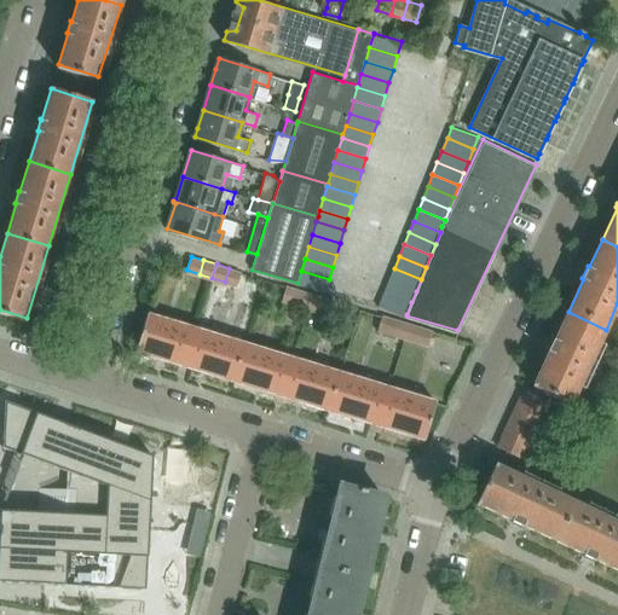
[(229,268),(225,282),(237,285),(242,272),(229,268)]
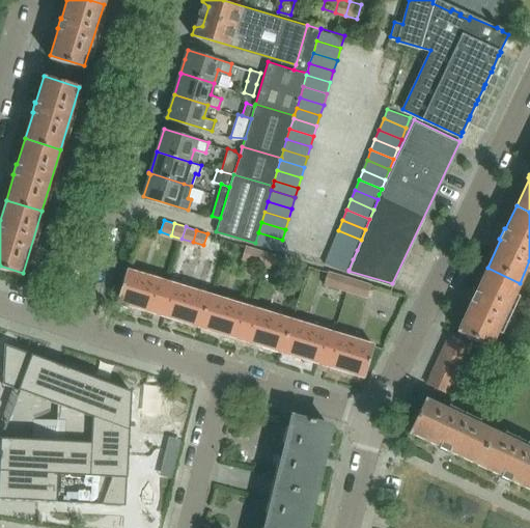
[(338,230),(334,241),(357,250),(361,240),(338,230)]
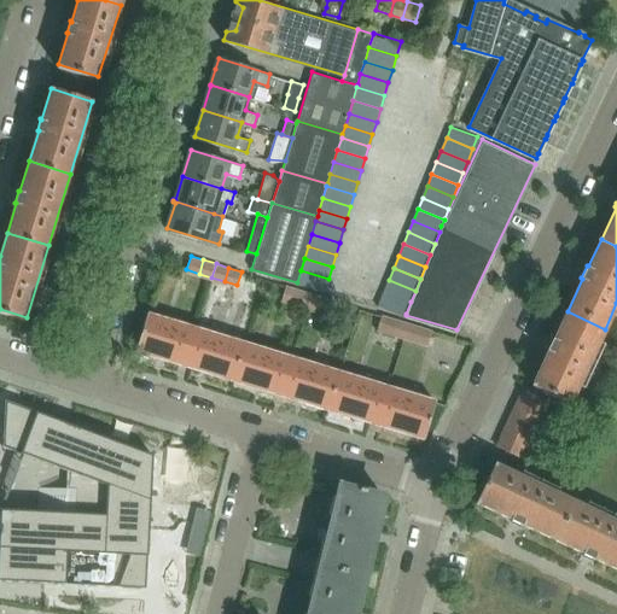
[(297,282),(325,291),(329,279),(301,270),(297,282)]
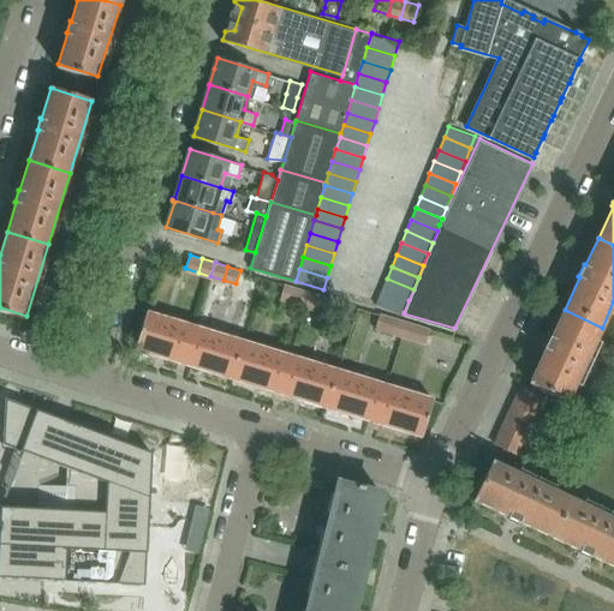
[(387,279),(382,289),(409,300),(413,289),(387,279)]
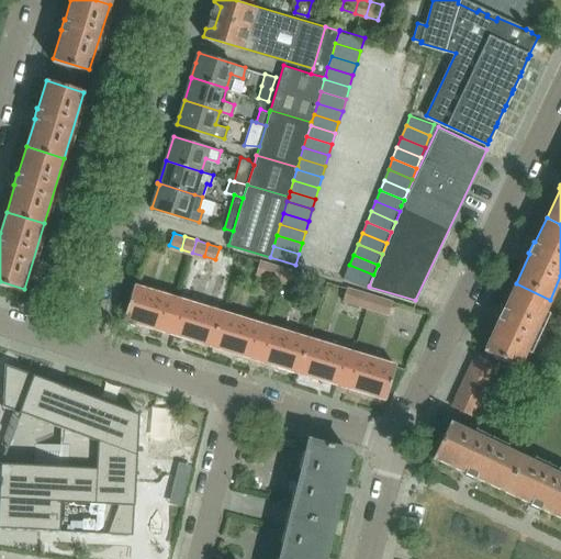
[(268,276),(271,264),(260,259),(256,272),(268,276)]
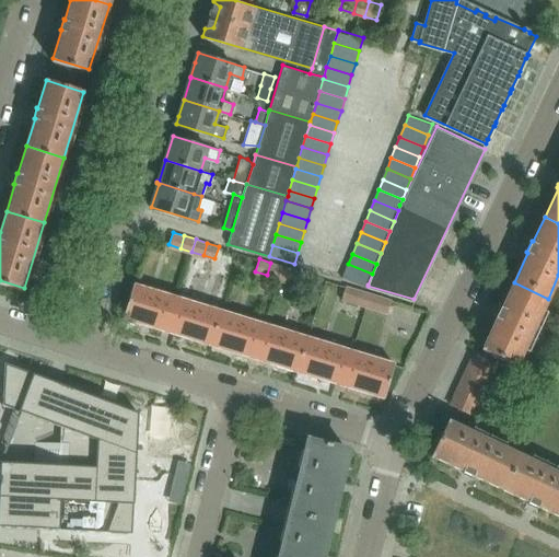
[(270,263),(267,275),(278,278),(282,266),(270,263)]
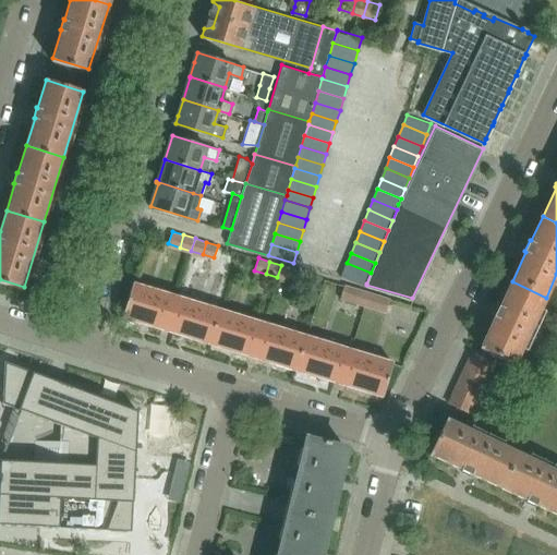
[(347,263),(342,274),(366,284),(371,273),(347,263)]
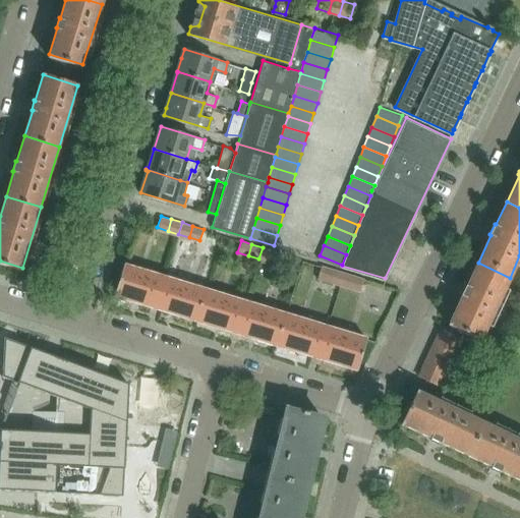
[(263,247),(258,259),(270,262),(273,250),(263,247)]
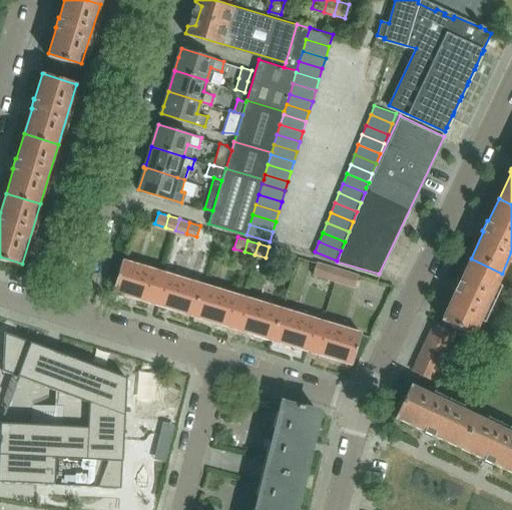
[(269,246),(266,258),(276,262),(280,249),(269,246)]
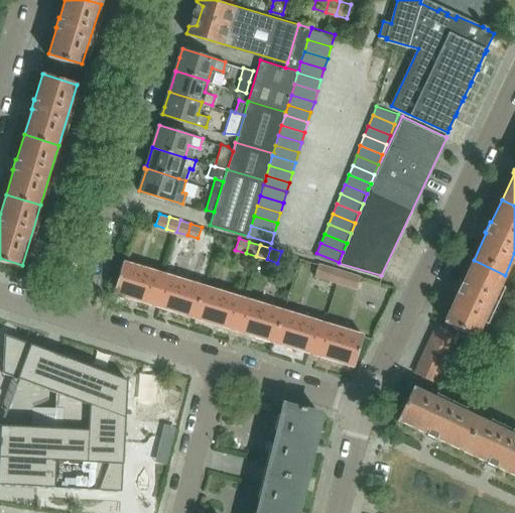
[(505,275),(474,260),(463,282),(462,281),(457,292),(458,292),(445,321),(477,335),(505,275)]
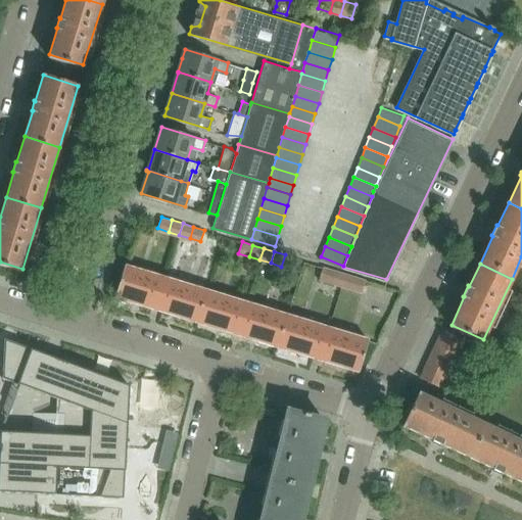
[(125,265),(115,295),(156,308),(165,277),(125,265)]
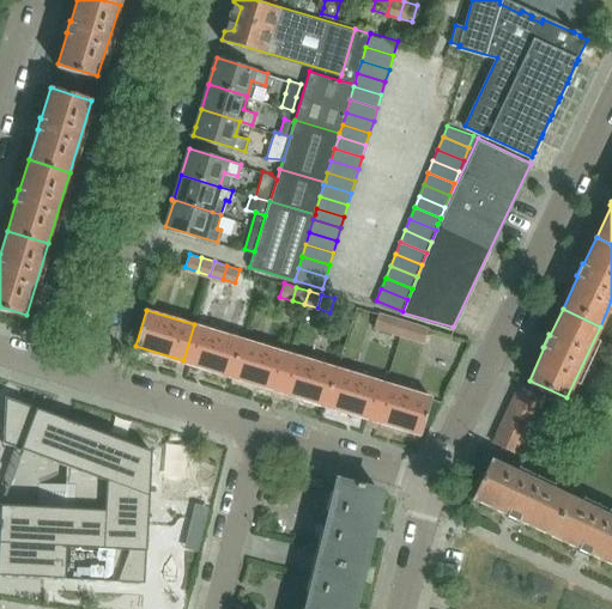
[(387,329),(392,316),(379,311),(375,326),(387,329)]
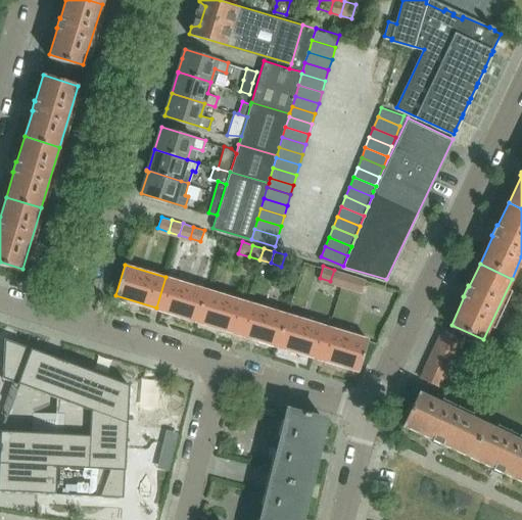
[(334,270),(330,281),(341,284),(344,273),(334,270)]
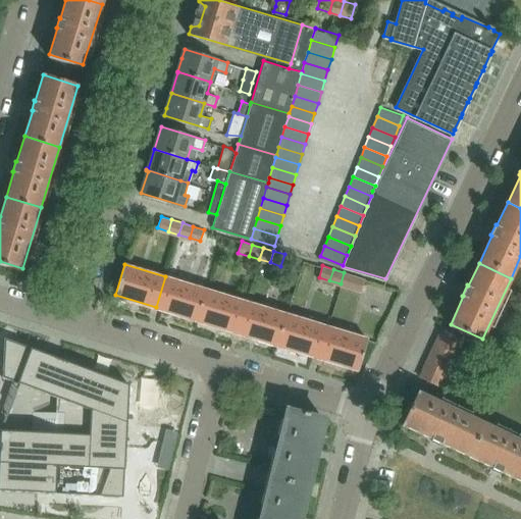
[(344,272),(341,283),(351,288),(355,275),(344,272)]
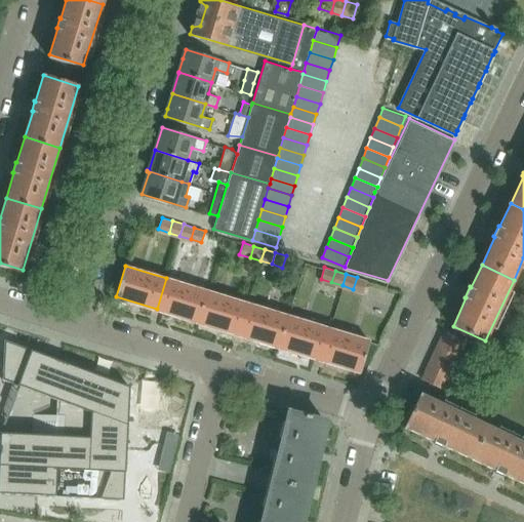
[(353,289),(364,292),(367,280),(357,277),(353,289)]
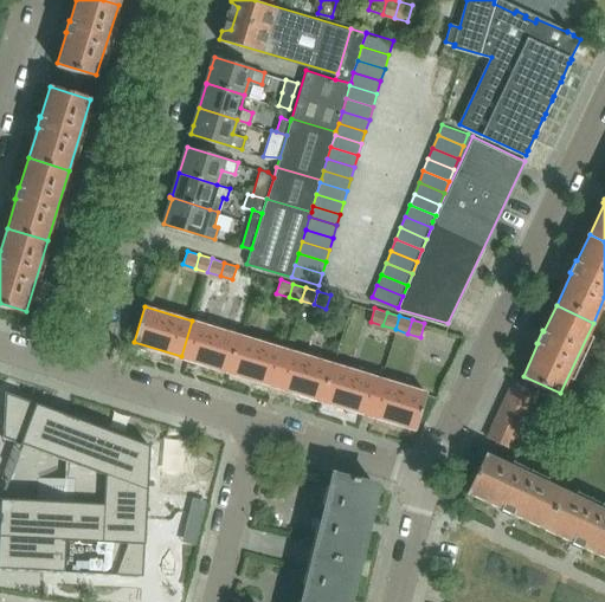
[(192,321),(181,356),(227,370),(239,335),(192,321)]
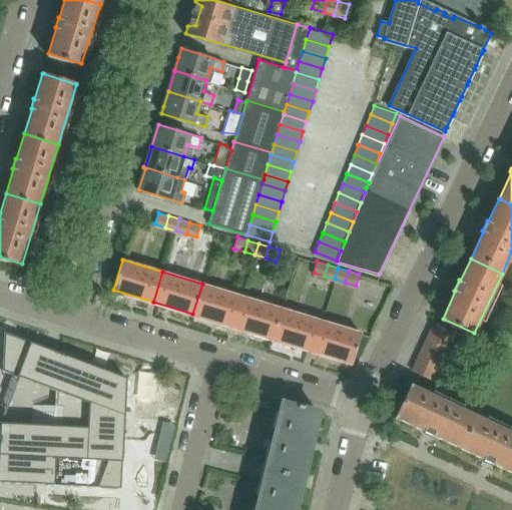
[(241,296),(205,285),(202,284),(192,314),(232,327),(241,296)]
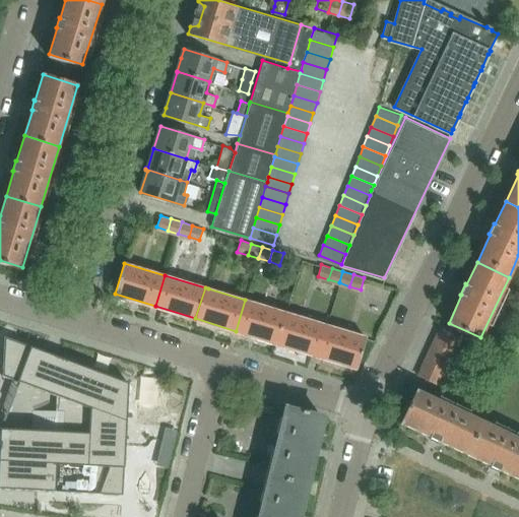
[(285,312),(245,300),(236,331),(276,343),(285,312)]
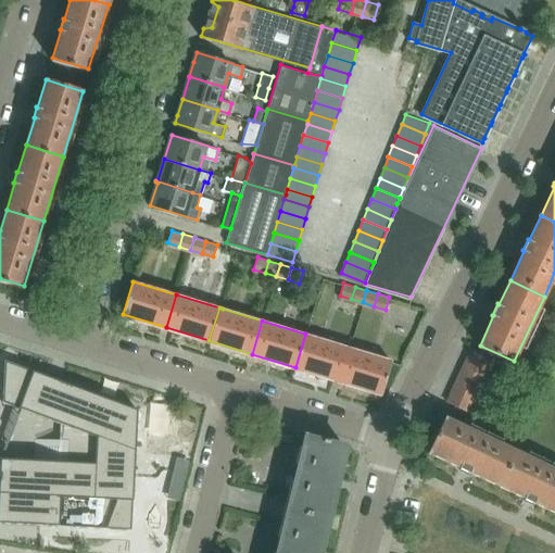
[(349,348),(305,334),(295,367),(339,380),(349,348)]
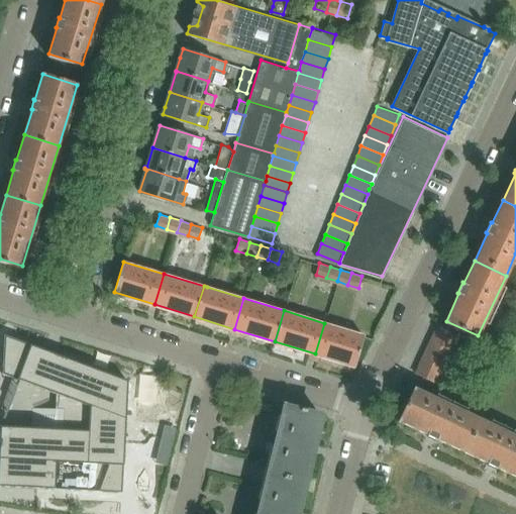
[(365,335),(324,323),(315,353),(354,366),(365,335)]
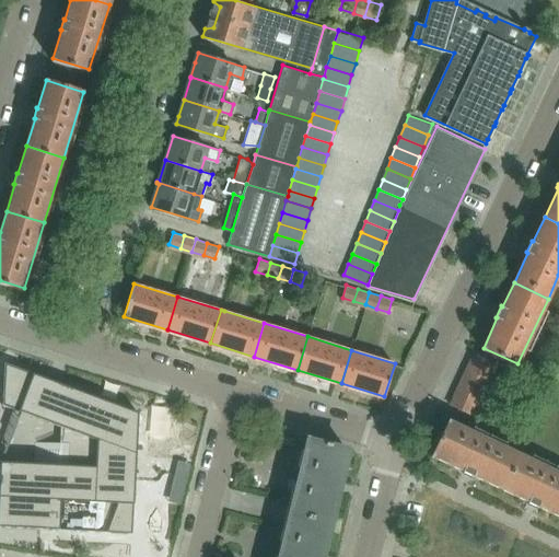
[(480,355),(475,351),(469,362),(492,373),(498,362),(480,355)]
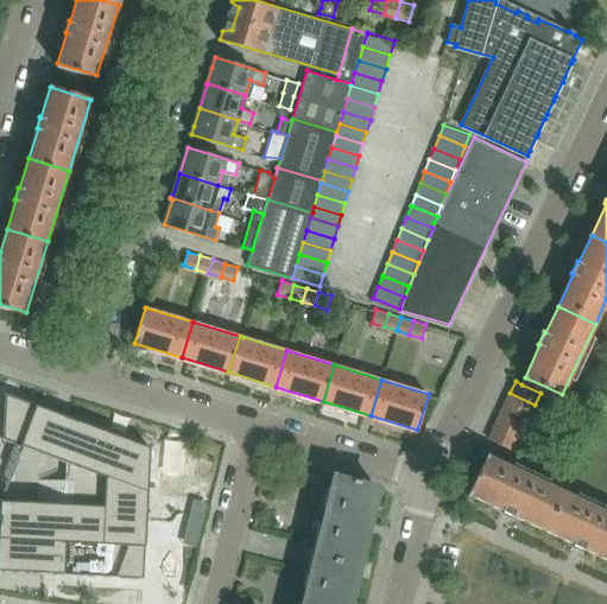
[(0,500),(0,502),(0,570),(43,572),(144,577),(150,446),(67,415),(5,393),(2,438),(67,462),(64,502),(0,500)]
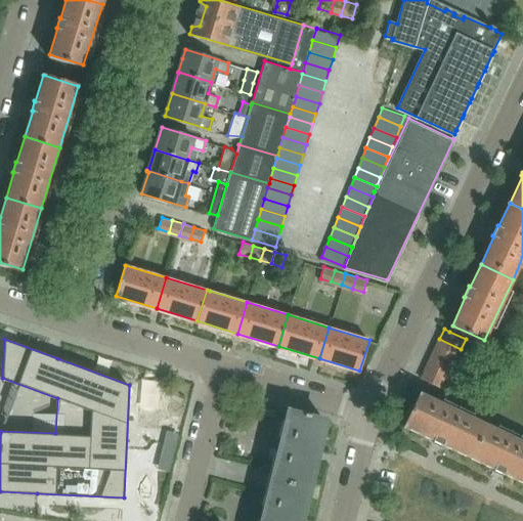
[(456,358),(461,349),(439,339),(435,348),(456,358)]
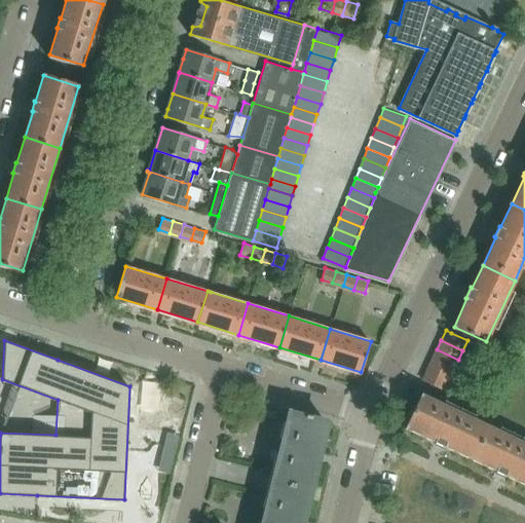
[(433,358),(454,369),(458,360),(437,349),(433,358)]
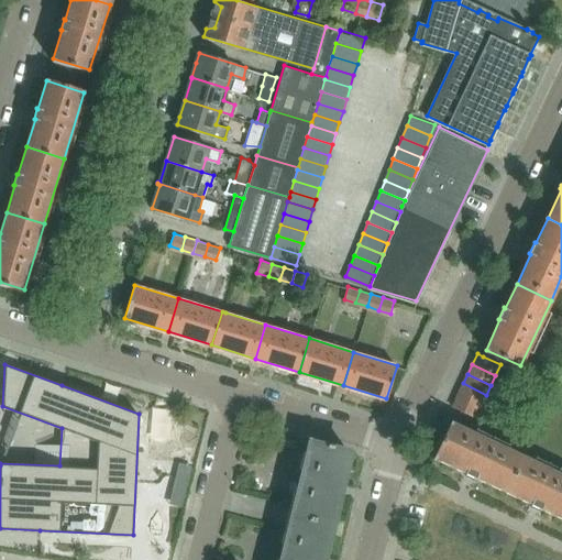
[(463,383),(458,394),(482,405),(486,395),(463,383)]
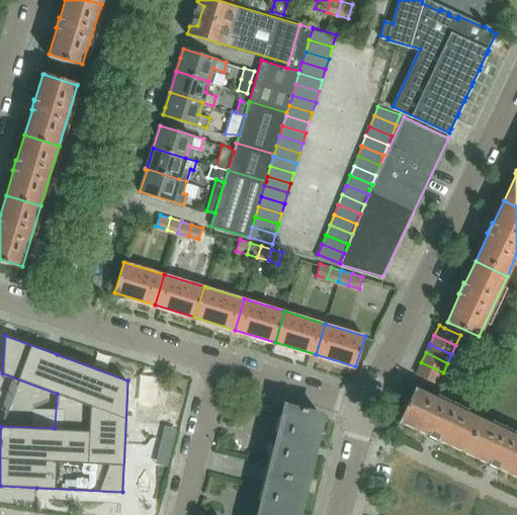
[(443,372),(421,362),(417,371),(423,374),(438,381),(443,372)]
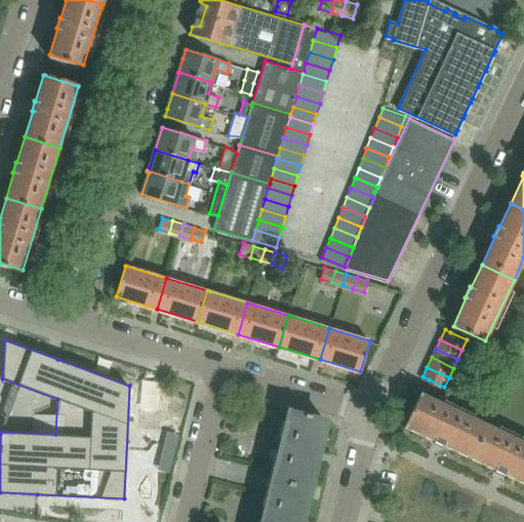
[(443,445),(444,444),(469,455),(484,423),(422,393),(421,393),(406,426),(435,439),(435,441),(443,445)]
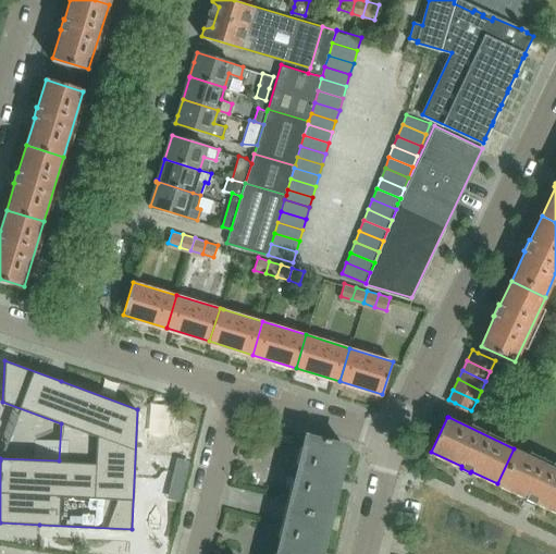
[(336,487),(337,483),(340,476),(338,475),(346,445),(308,436),(291,508),(328,518),(335,488),(336,487)]
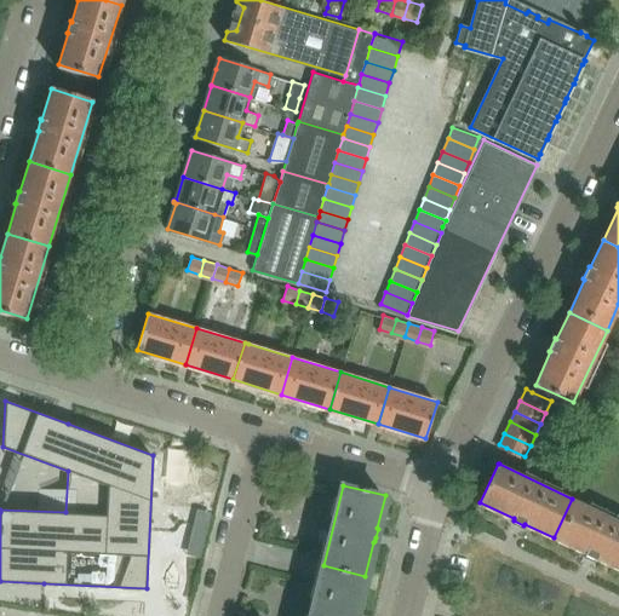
[(597,558),(618,568),(618,522),(572,499),(554,537),(585,553),(586,554),(596,559),(597,558)]
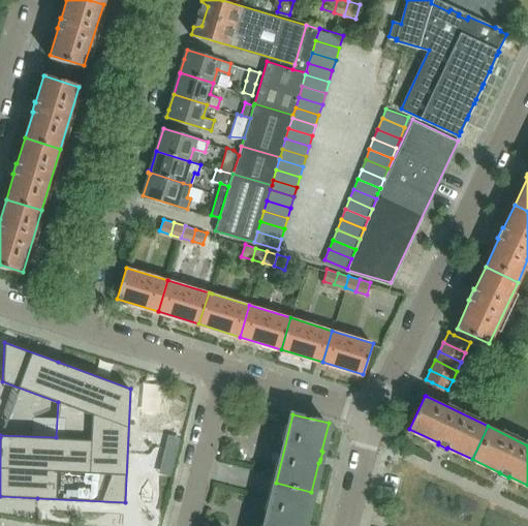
[(165,445),(162,460),(173,463),(177,449),(165,445)]
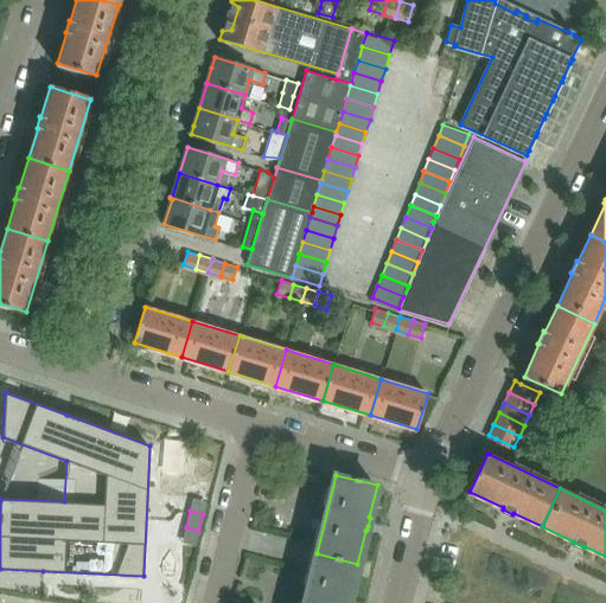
[(348,602),(350,597),(350,596),(357,564),(317,553),(304,602),(348,602)]
